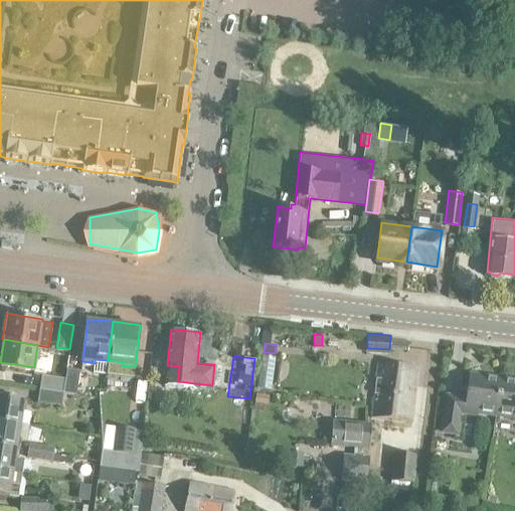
[(377,360),(371,414),(410,419),(416,365),(377,360)]
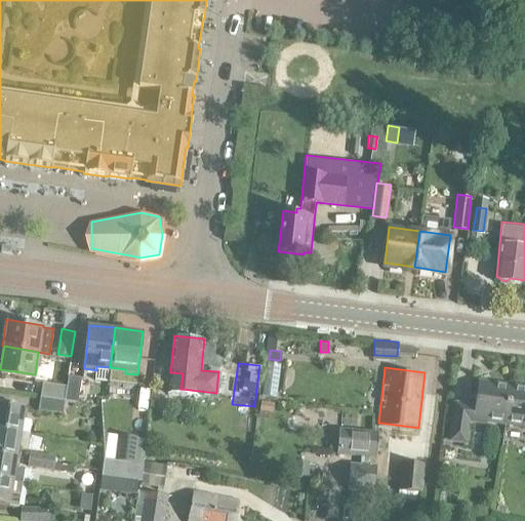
[(67,373),(65,384),(64,397),(77,399),(80,375),(67,373)]
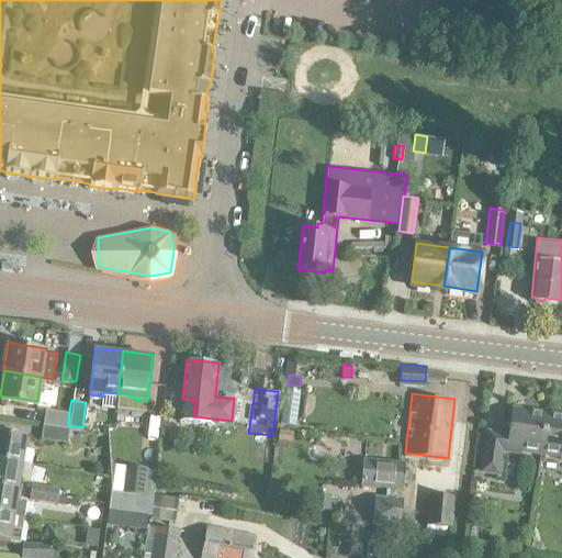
[(501,448),(539,453),(546,412),(512,406),(508,433),(486,430),(481,469),(497,471),(501,448)]
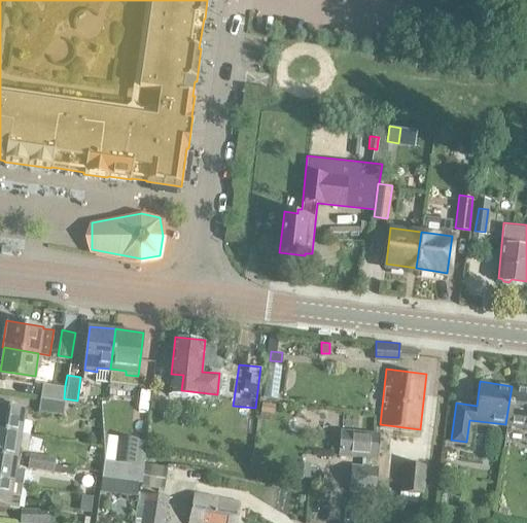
[(40,395),(64,398),(65,385),(41,382),(40,395)]
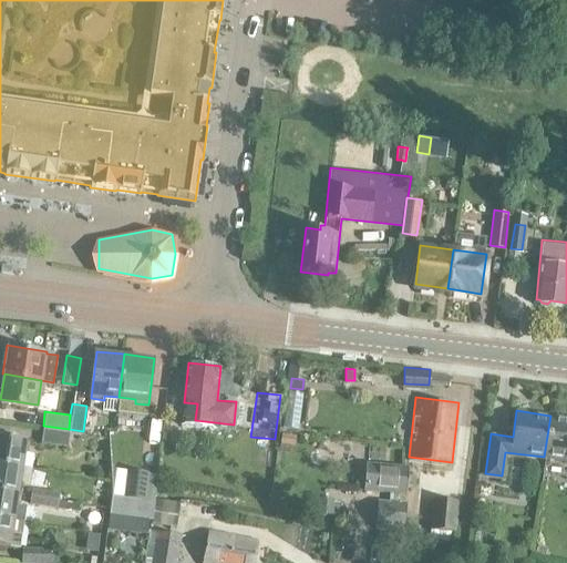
[(566,417),(550,416),(544,457),(566,460),(566,417)]
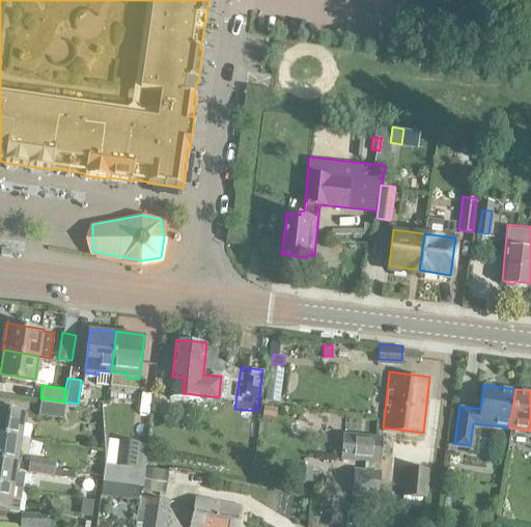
[(62,415),(64,401),(40,398),(38,412),(62,415)]
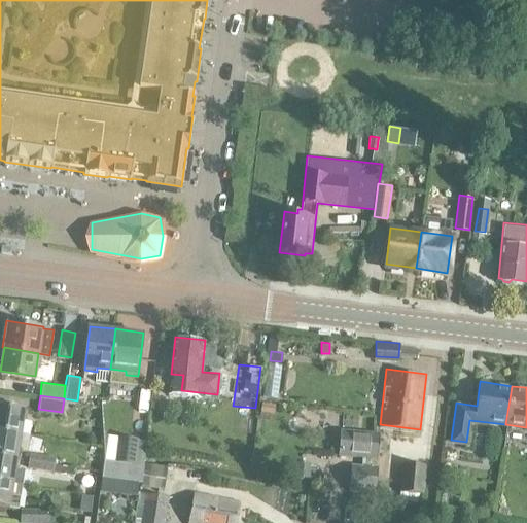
[(276,403),(262,401),(260,410),(275,412),(276,403)]
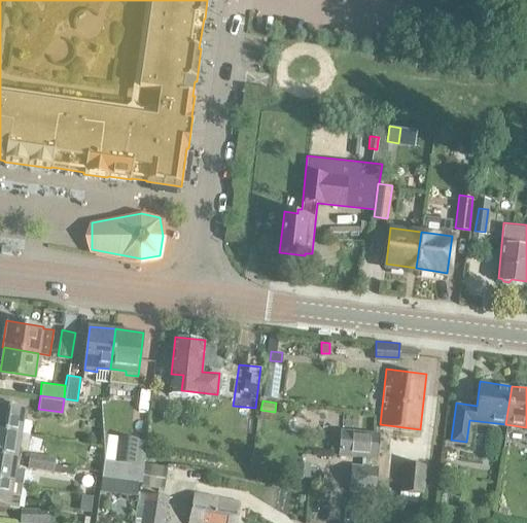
[(0,402),(0,426),(21,430),(24,406),(0,402)]
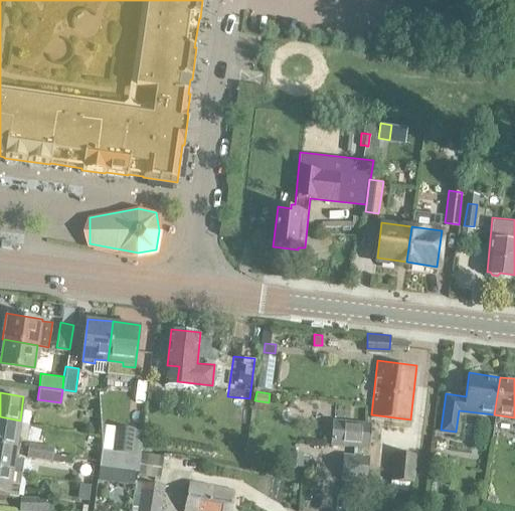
[(28,421),(20,420),(0,416),(0,442),(16,445),(17,437),(25,439),(28,421)]
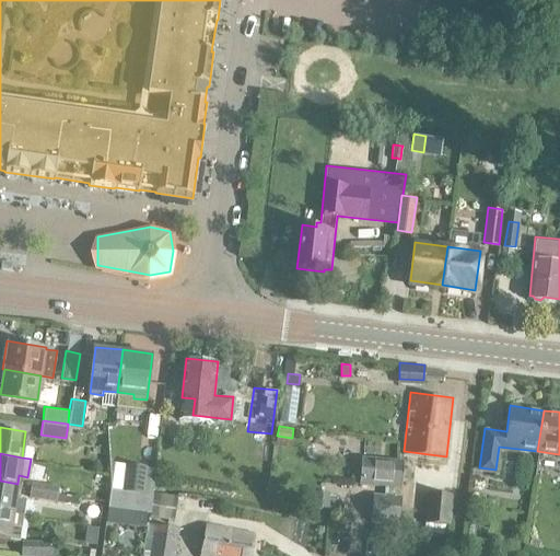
[(383,482),(382,491),(371,491),(370,517),(396,518),(397,493),(392,493),(393,483),(401,484),(403,476),(409,477),(410,466),(404,466),(405,459),(363,453),(360,479),(383,482)]
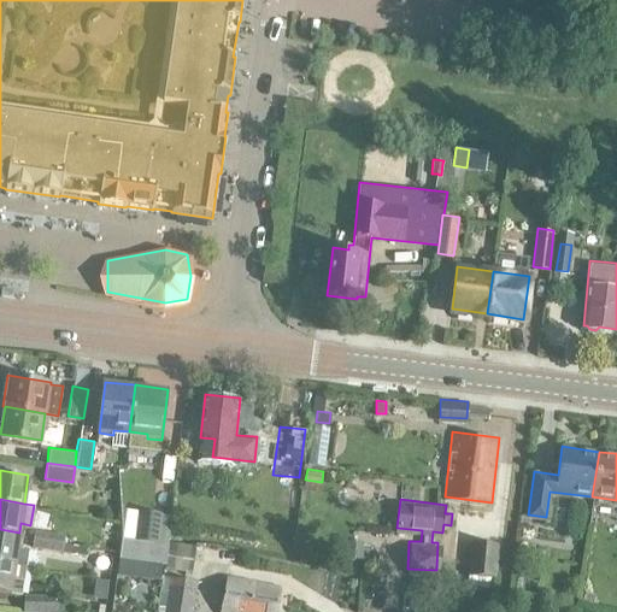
[(121,551),(119,557),(162,563),(165,563),(168,540),(170,527),(169,527),(171,515),(163,513),(163,512),(140,510),(136,539),(122,536),(121,551)]
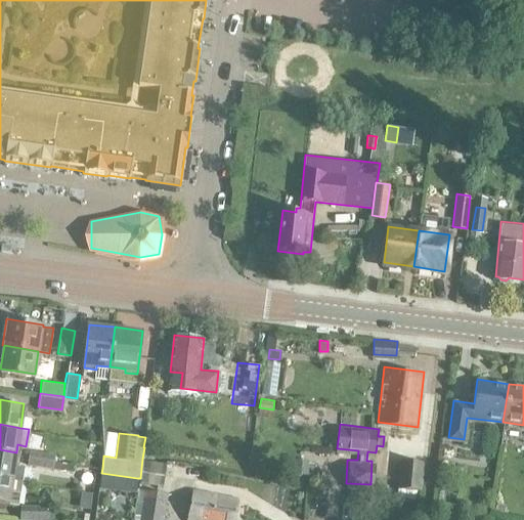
[(28,461),(40,462),(42,450),(30,447),(28,461)]
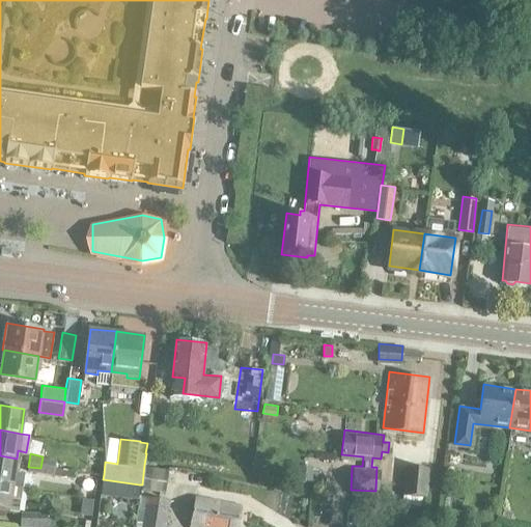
[(0,455),(0,480),(21,483),(23,472),(15,470),(17,459),(0,455)]
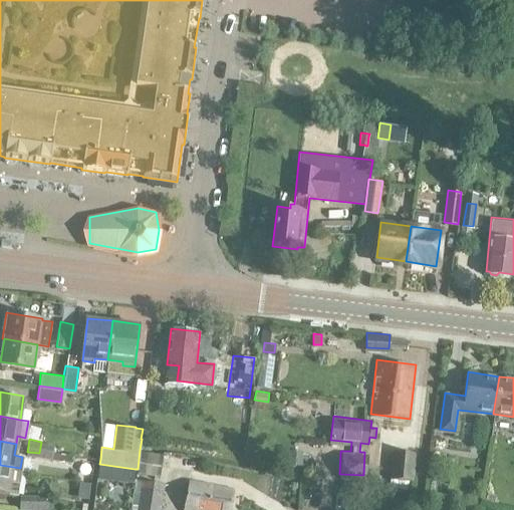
[(54,443),(41,442),(39,453),(52,456),(54,443)]
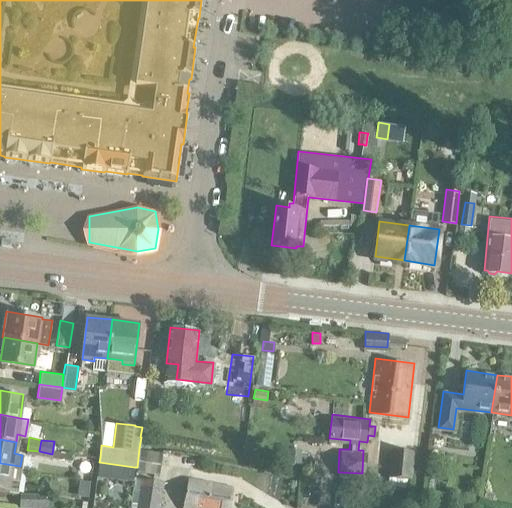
[(287,461),(301,462),(301,451),(302,448),(288,446),(287,461)]
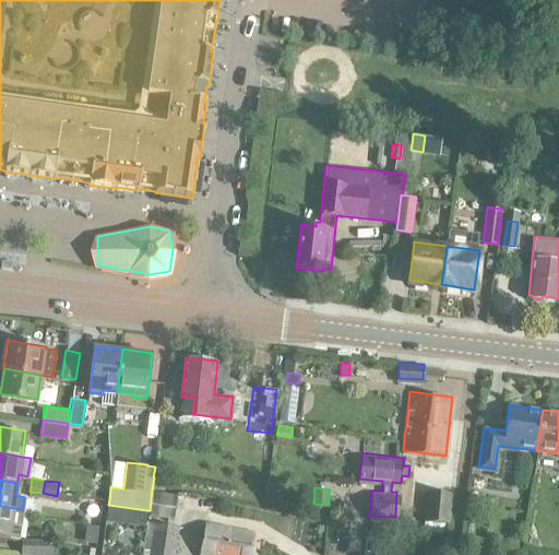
[(451,491),(427,488),(425,519),(449,521),(451,491)]
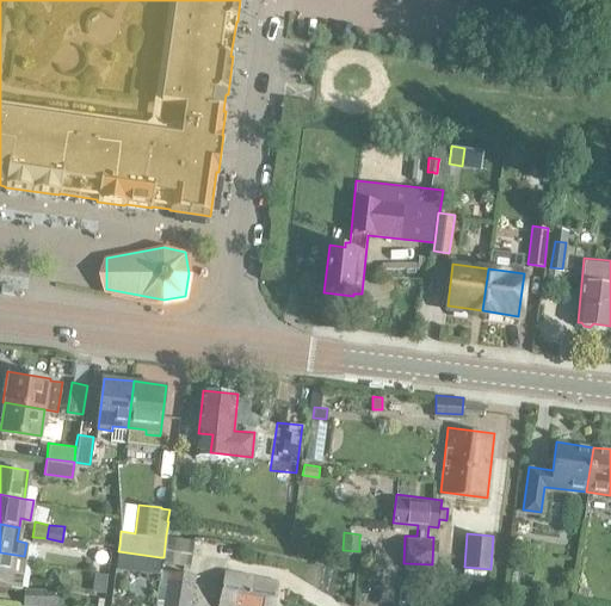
[(166,535),(164,557),(162,561),(191,566),(193,538),(166,535)]
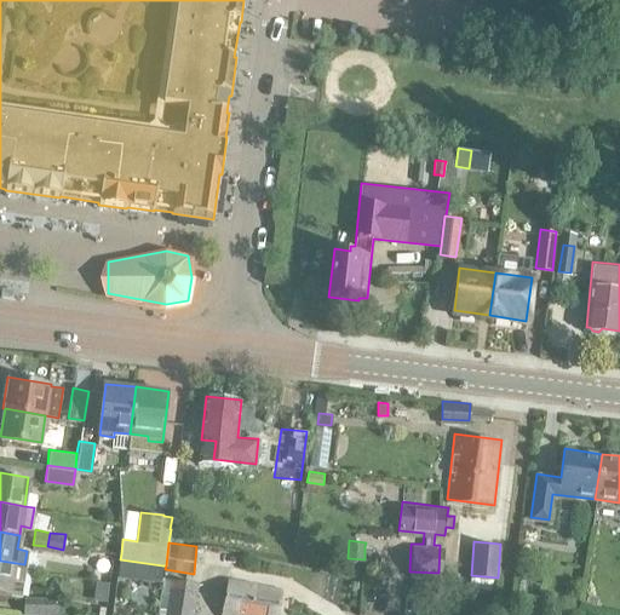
[(0,591),(19,595),(24,564),(0,561),(0,591)]
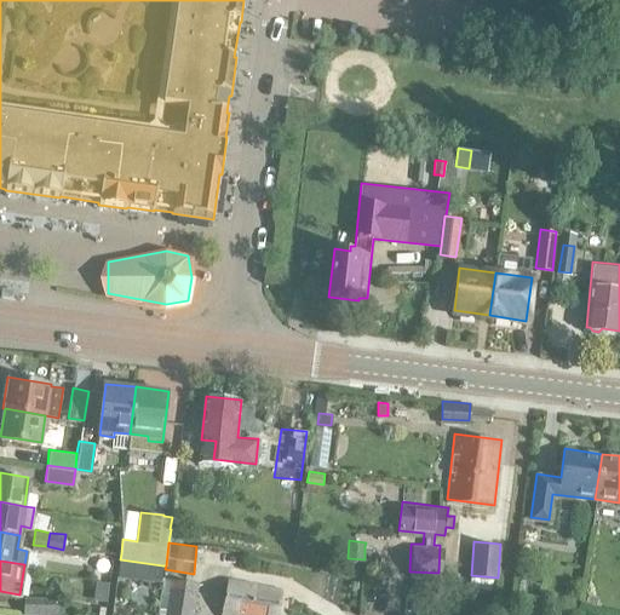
[(191,614),(199,581),(173,576),(166,614),(191,614)]
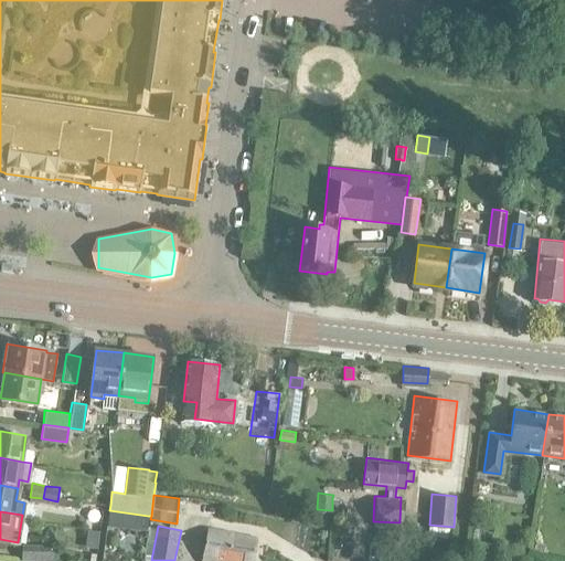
[(209,527),(203,559),(217,560),(252,560),(257,536),(209,527)]
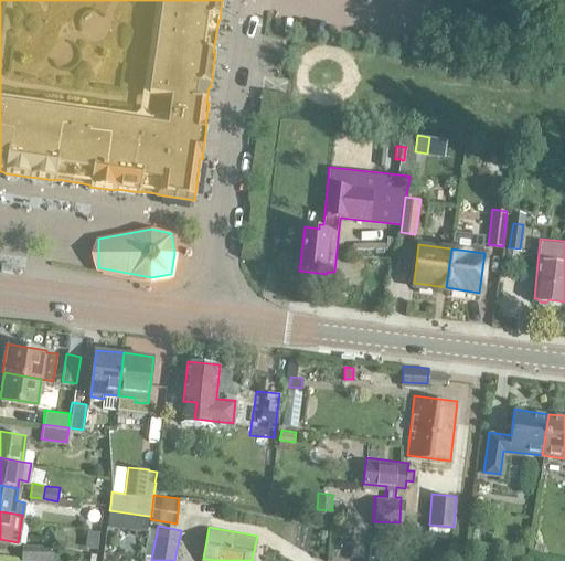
[(22,560),(52,560),(53,544),(23,543),(22,560)]
